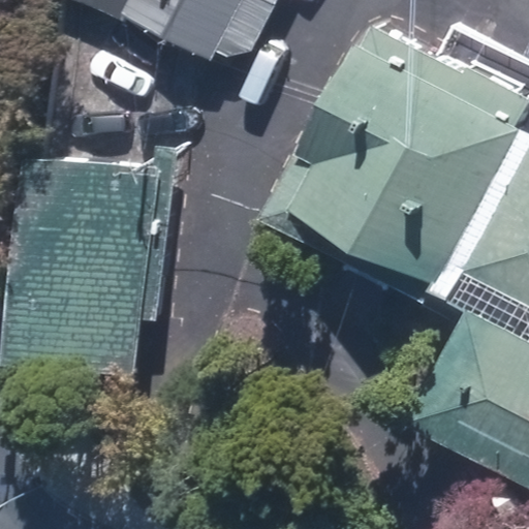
[(251,54),(277,0),(64,0),(212,62),(218,54),(228,58),(251,54)]
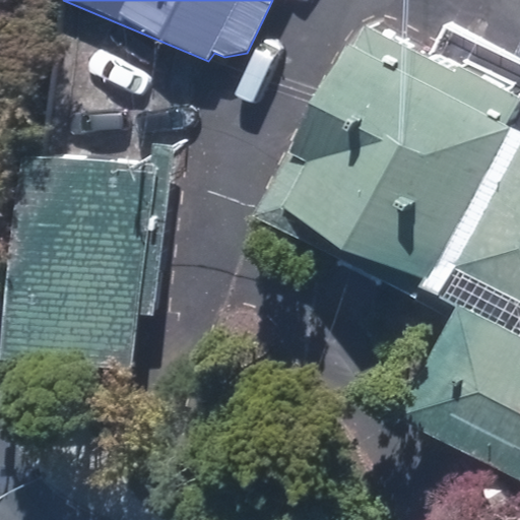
[(512,127),(345,43),(259,210),(424,296),(512,127)]
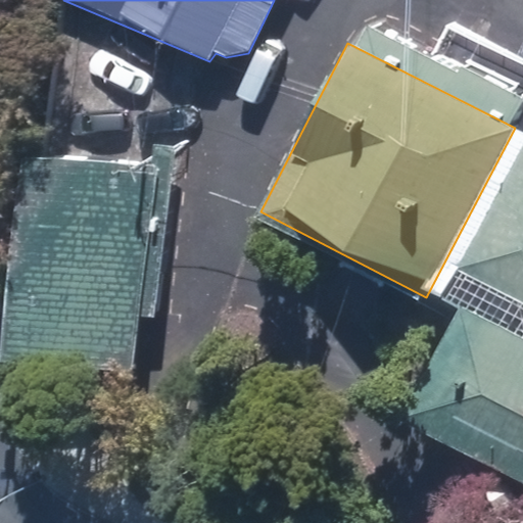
[(151,171),(27,157),(4,361),(135,373),(140,314),(156,316),(175,147),(154,145),(151,171)]
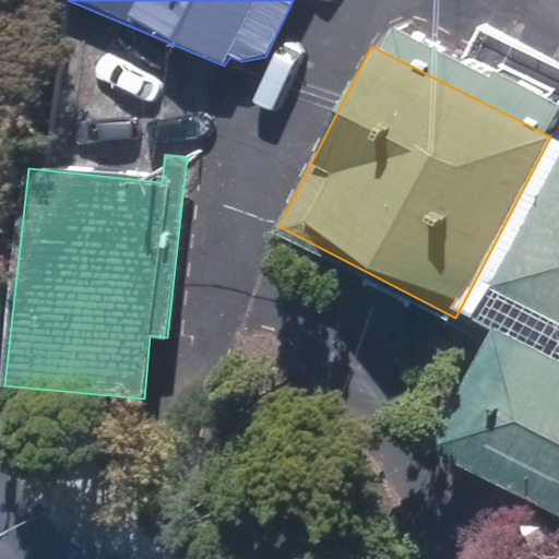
[(558,161),(482,317),(513,334),(558,357),(558,161)]
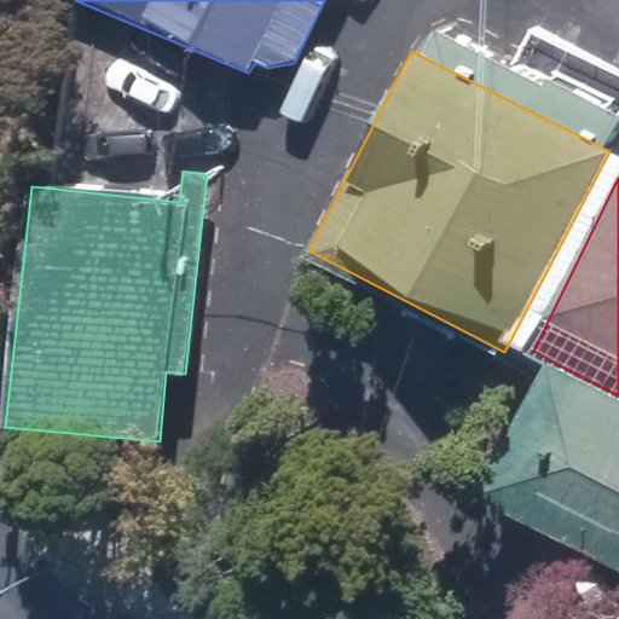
[(618,574),(618,395),(568,370),(495,507),(618,574)]
